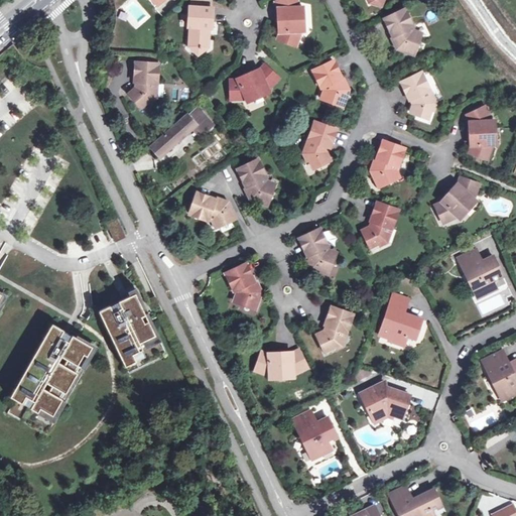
[(275,37),(289,42),(294,29),(299,29),(302,29),(302,22),(302,13),(302,6),(299,6),(296,0),(275,0),(279,7),(279,14),(276,14),(276,23),(279,24),(279,27),(275,37)]
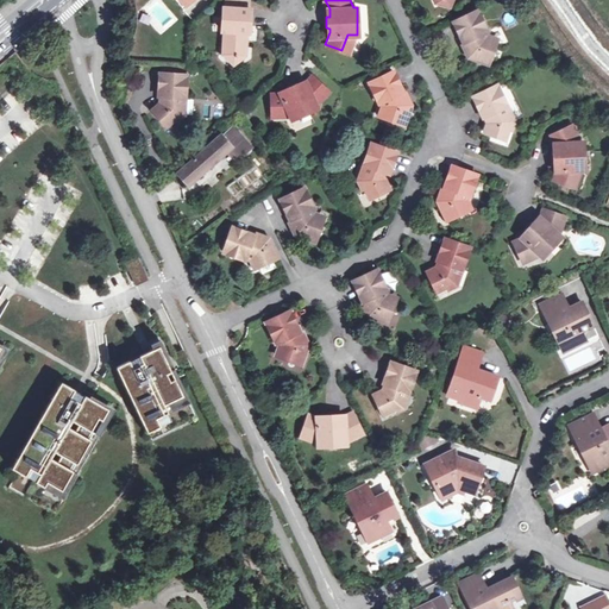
[(223,31),(221,54),(244,56),(245,32),(248,32),(249,10),(221,7),(220,30),(223,31)]
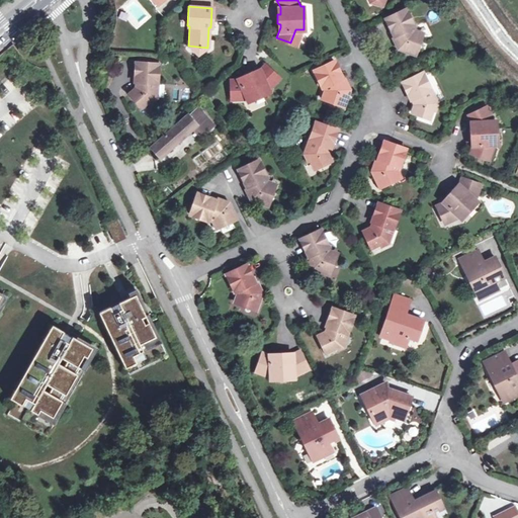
[(427,13),(431,23),(440,20),(436,10),(427,13)]
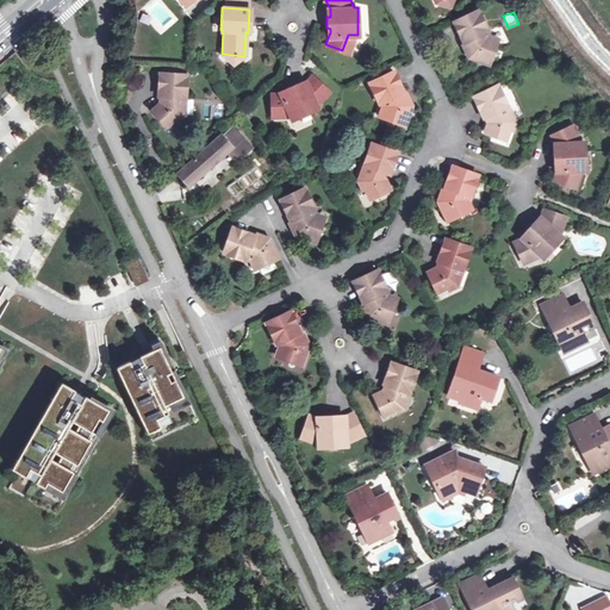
[(453,24),(462,44),(464,44),(468,54),(466,58),(486,67),(493,47),(487,44),(485,38),(483,35),(486,33),(477,13),(453,24)]
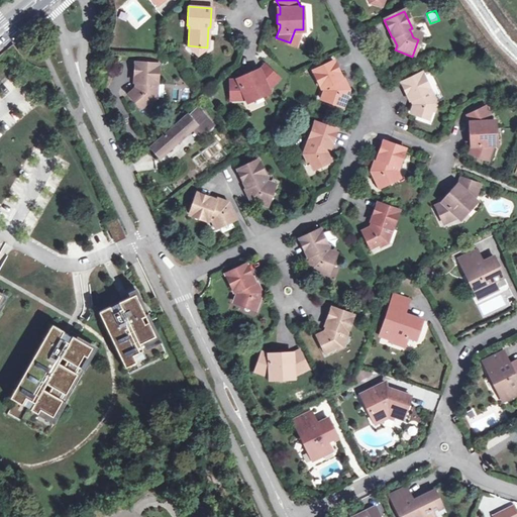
[(295,29),(290,42),(295,44),(300,29),(295,29)]
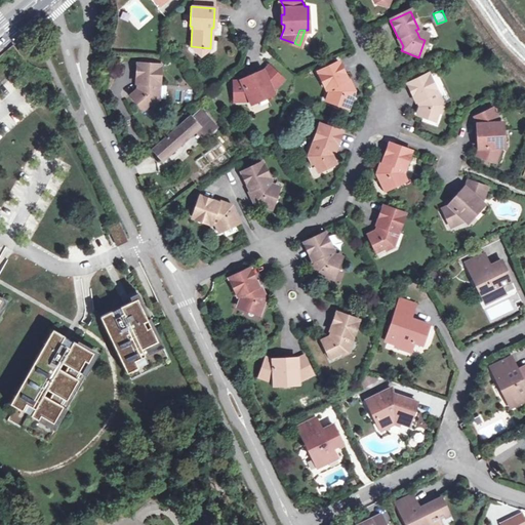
[(210,48),(191,46),(200,55),(210,48)]
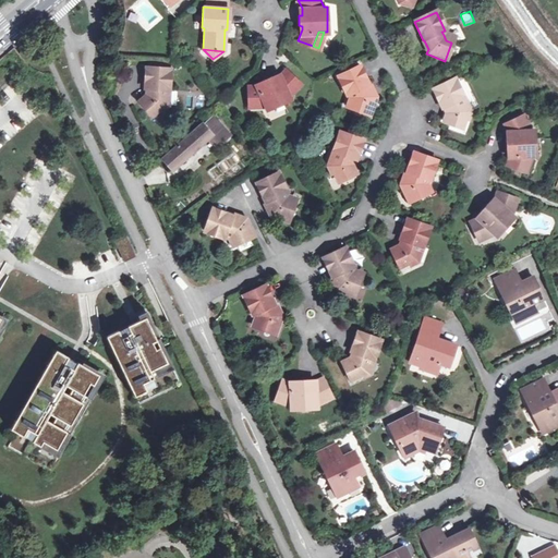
[(349,94),(351,98),(353,102),(351,108),(368,114),(375,96),(370,95),(366,86),(368,85),(359,64),(337,75),(346,95),(349,94)]
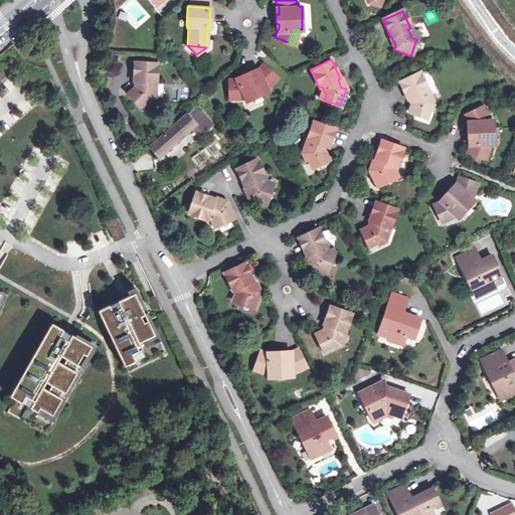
[(139,107),(150,97),(151,82),(155,82),(156,63),(133,61),(132,80),(134,80),(134,86),(127,92),(139,107)]
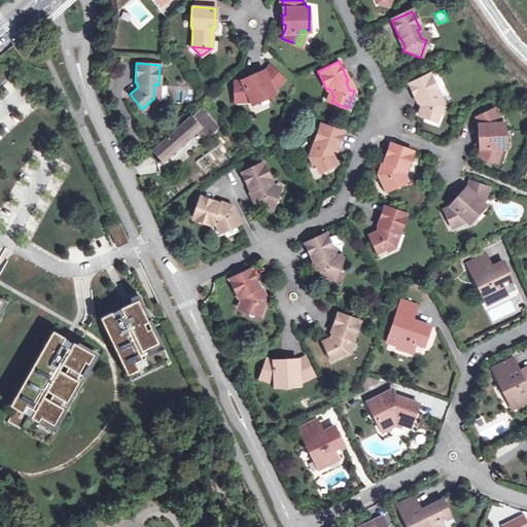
[(232,81),(234,97),(248,96),(249,101),(251,104),(256,101),(266,97),(273,94),(272,90),(282,78),(268,66),(260,72),(255,75),(254,72),(246,76),(247,78),(241,81),(232,81)]
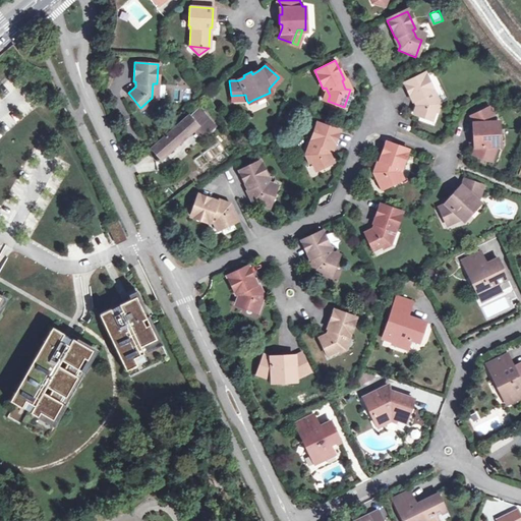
[(429,121),(435,108),(428,95),(432,93),(423,74),(402,83),(411,102),(412,101),(415,107),(412,115),(429,121)]
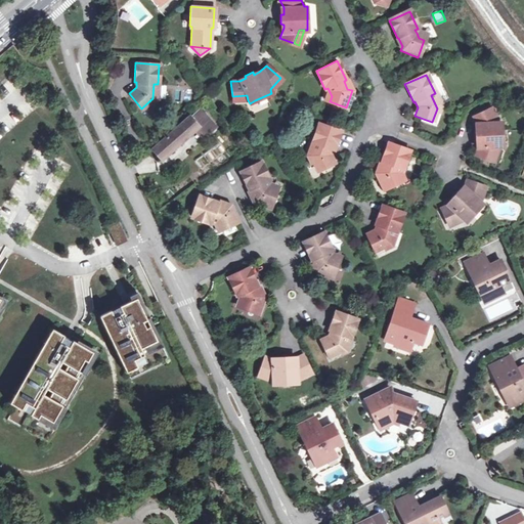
[(431,95),(437,108),(441,106),(435,93),(431,95)]
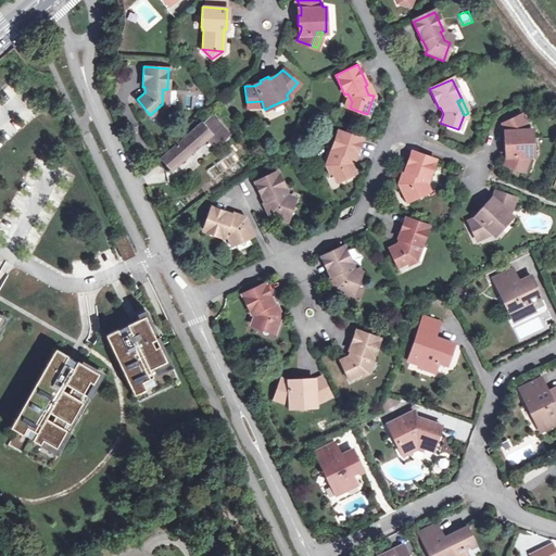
[(504,166),(520,172),(525,158),(531,156),(534,156),(533,150),(533,139),(533,130),(529,130),(523,116),(504,125),(507,133),(508,140),(504,140),(505,151),(508,150),(508,155),(504,166)]
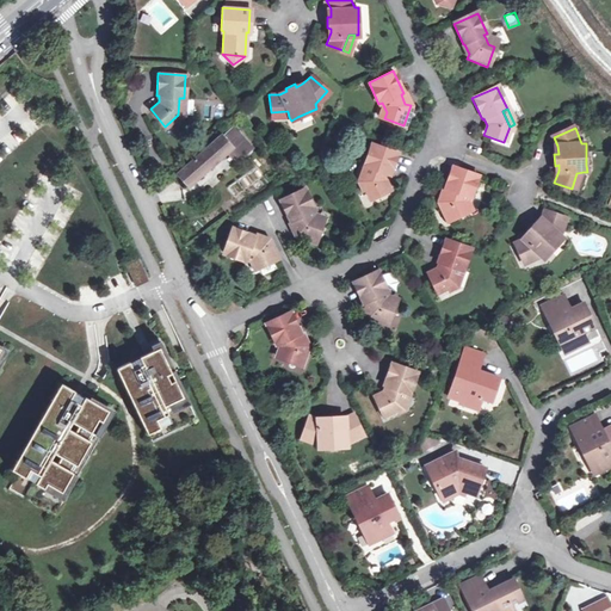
[(187,186),(227,153),(241,140),(233,129),(222,139),(220,136),(177,174),(187,186)]
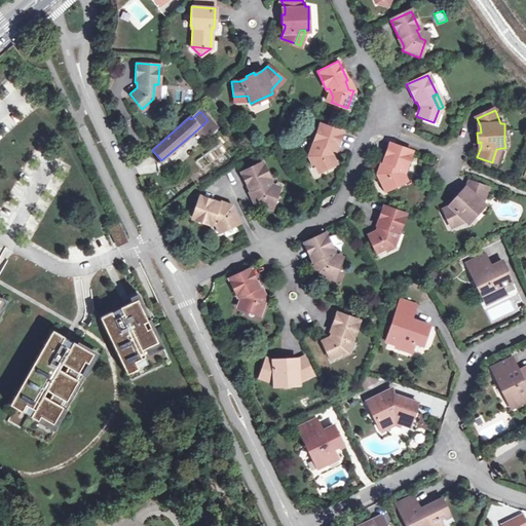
[(208,120),(195,132),(202,140),(216,128),(208,120)]
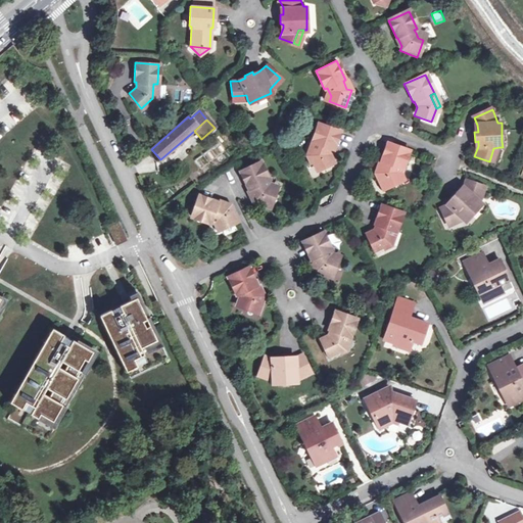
[(316,143),(311,157),(317,171),(333,163),(330,155),(332,150),(333,150),(339,132),(319,124),(312,141),(316,143)]
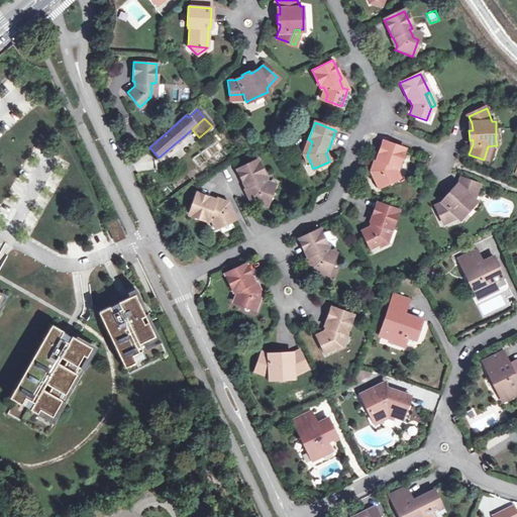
[(303,154),(307,156),(312,141),(308,139),(303,154)]
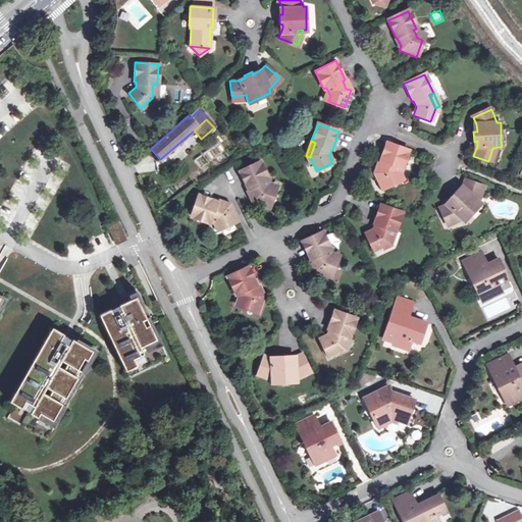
[(376,171),(372,172),(379,189),(396,180),(393,174),(395,169),(396,167),(400,169),(407,150),(384,142),(377,162),(379,162),(376,171)]
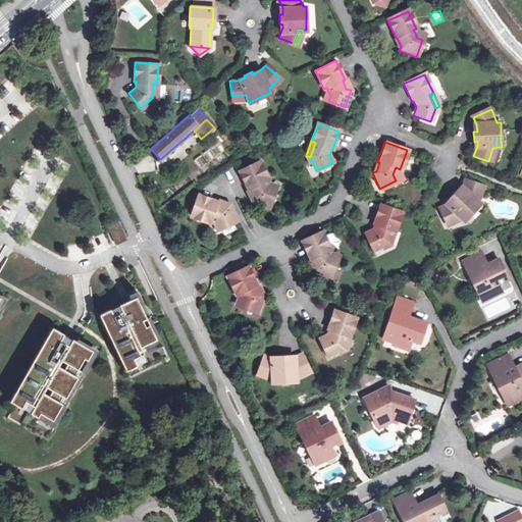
[(492,148),(488,161),(493,162),(499,147),(492,148)]
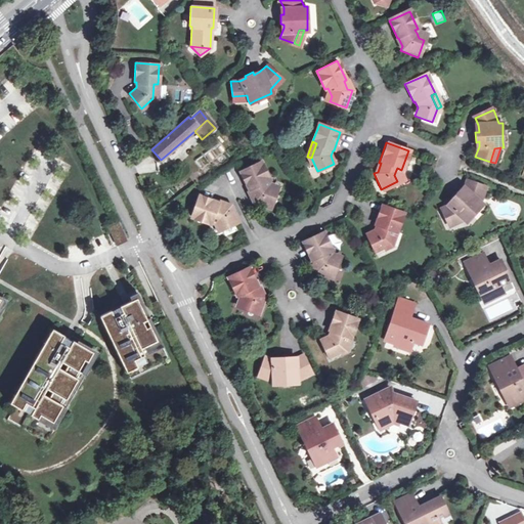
[(247,191),(249,190),(253,199),(250,205),(266,211),(272,193),(267,191),(265,186),(263,183),(268,181),(259,163),(237,173),(247,191)]
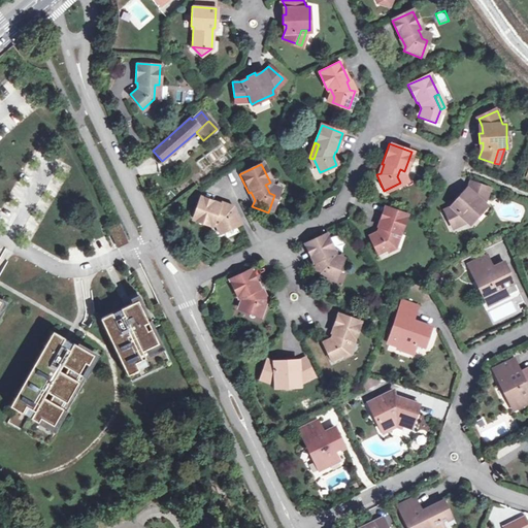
[(442,210),(450,224),(462,219),(466,222),(468,224),(472,219),(480,211),(485,205),(483,203),(488,189),(469,183),(466,190),(462,195),(459,193),(453,200),(455,202),(451,206),(442,210)]
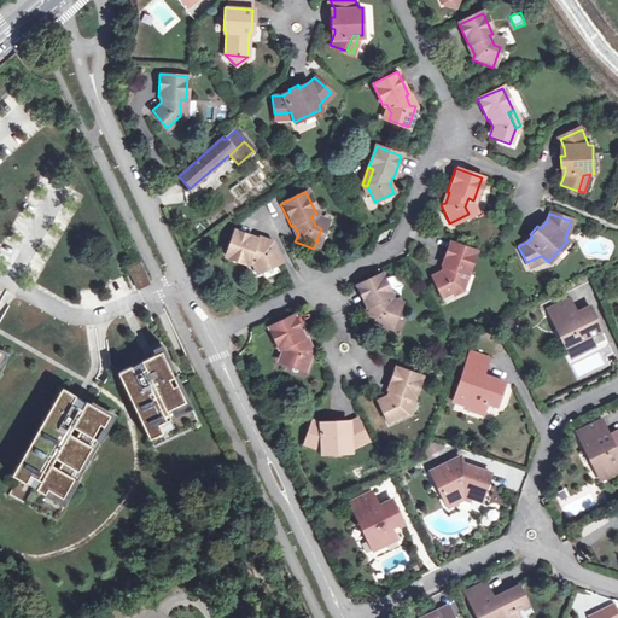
[(298,234),(293,225),(291,226),(287,227),(295,242),(298,234)]
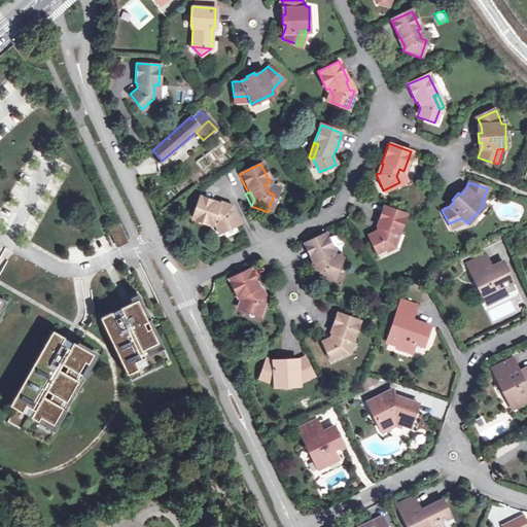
[(210,223),(212,224),(218,225),(220,232),(237,223),(230,207),(225,210),(215,206),(216,205),(197,198),(189,220),(209,226),(210,223)]
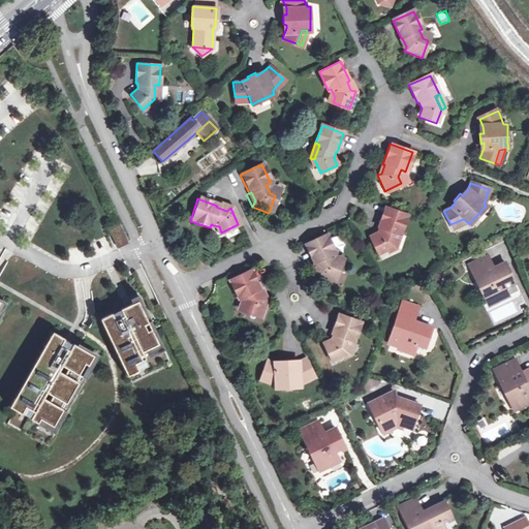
[(376,252),(390,246),(395,232),(399,234),(406,215),(383,207),(377,226),(378,226),(376,232),(369,236),(376,252)]
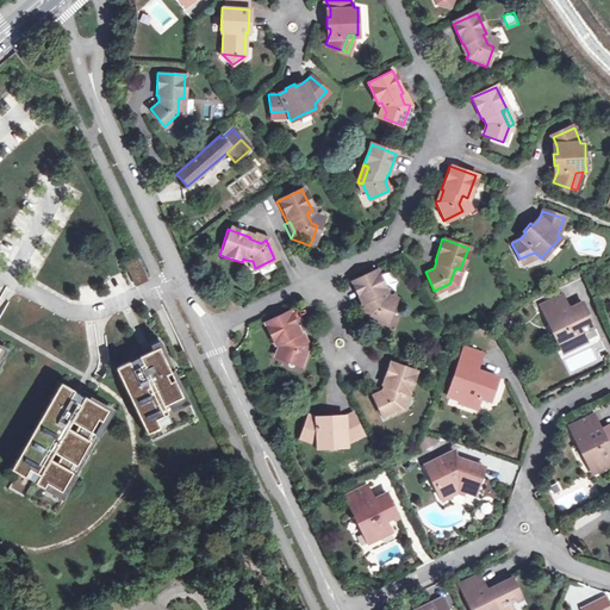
[(554,244),(546,253),(548,255),(556,247),(554,244)]
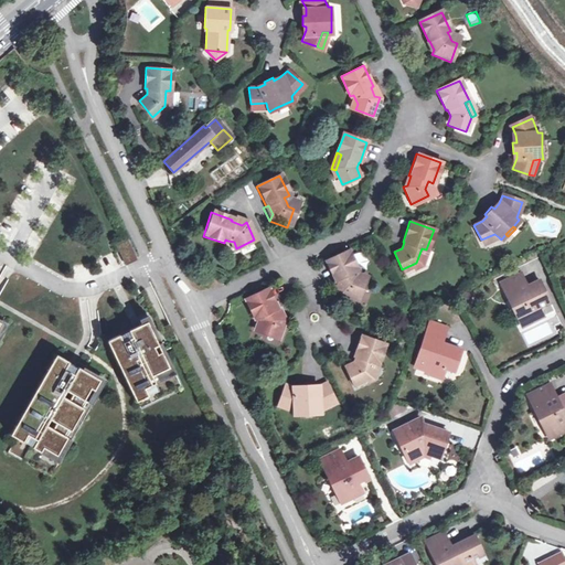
[(494,234),(481,240),(483,245),(499,237),(494,234)]
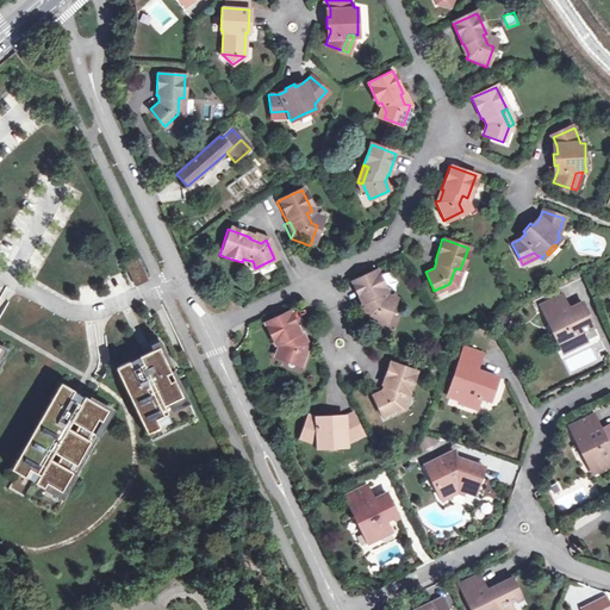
[(363,300),(365,300),(371,312),(367,318),(388,325),(396,305),(388,303),(386,297),(384,292),(387,290),(378,268),(353,280),(363,300)]
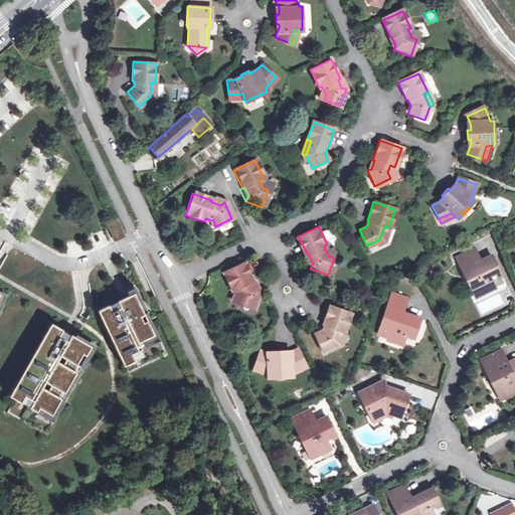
[(384,226),(379,239),(383,241),(388,227),(384,226)]
